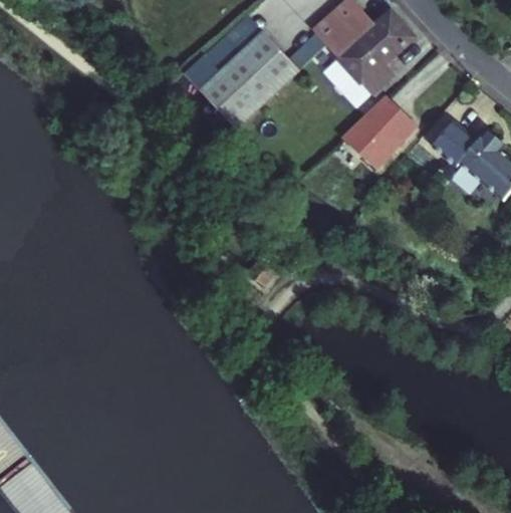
[(336,58),(373,24),(351,0),(344,0),(311,31),(336,58)]
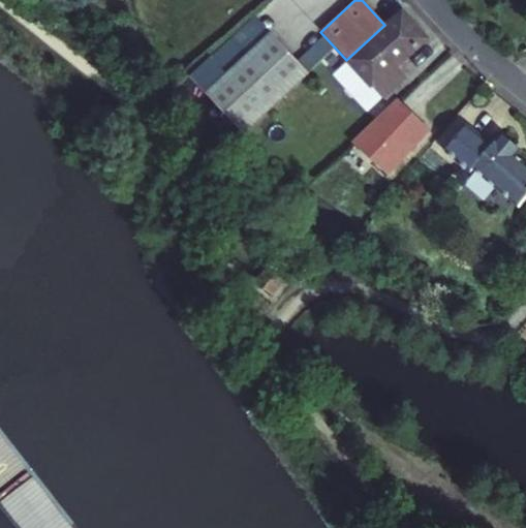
[(384,25),(346,60),(380,97),(405,75),(395,65),(425,38),(400,10),(384,25)]
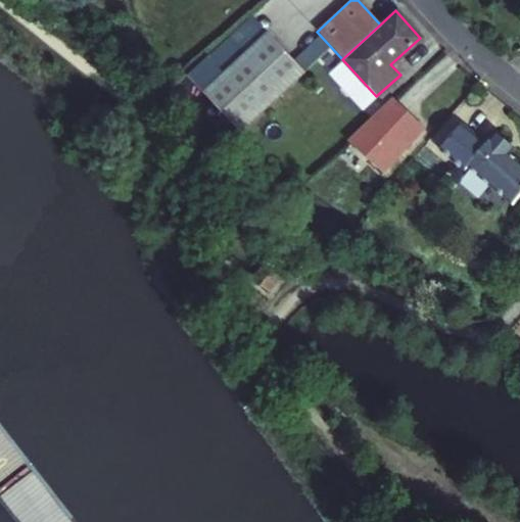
[(186,74),(204,93),(268,33),(249,14),(186,74)]
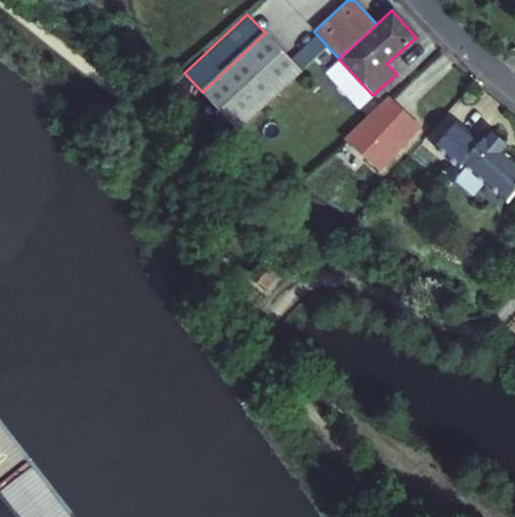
[(301,70),(265,32),(202,92),(238,130),(301,70)]
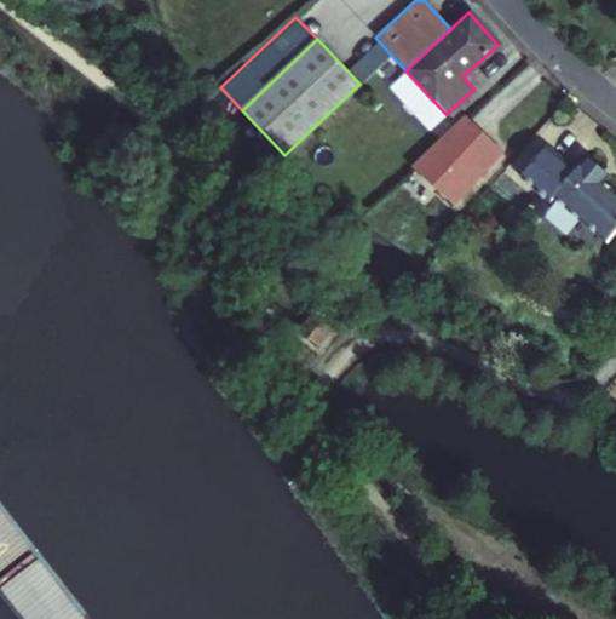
[(387,87),(427,131),(445,114),(406,70),(387,87)]
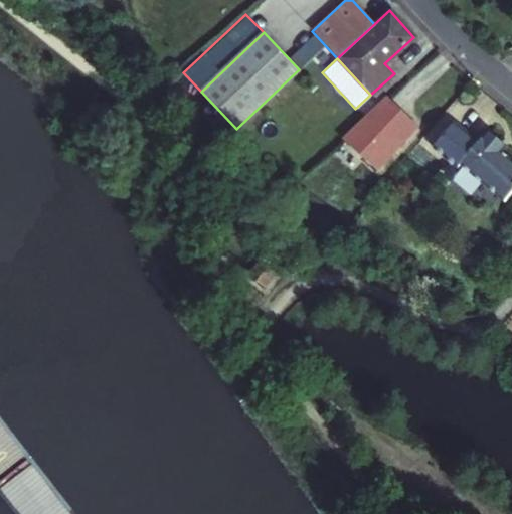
[(385,97),(344,141),(375,170),(416,125),(385,97)]
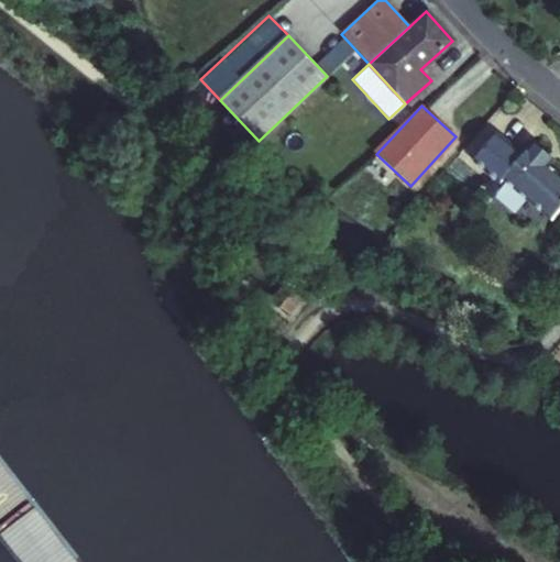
[(549,220),(559,207),(559,175),(547,165),(540,158),(546,153),(533,142),(522,154),(496,132),(471,161),(498,184),(502,179),(549,220)]
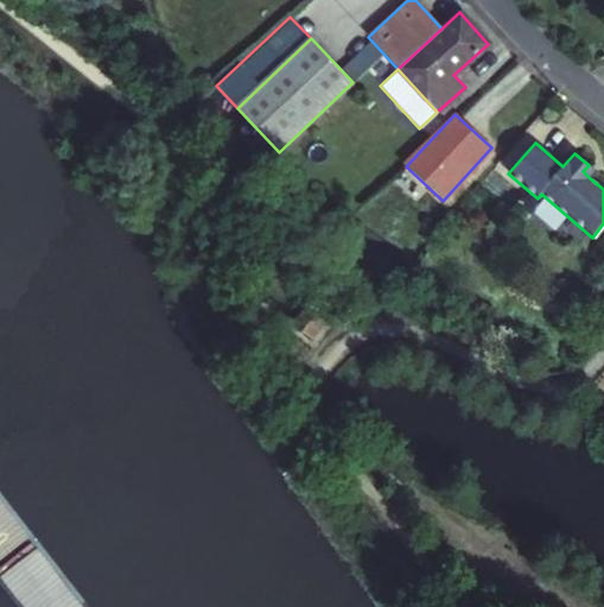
[(596,171),(589,165),(583,171),(590,178),(596,171)]
